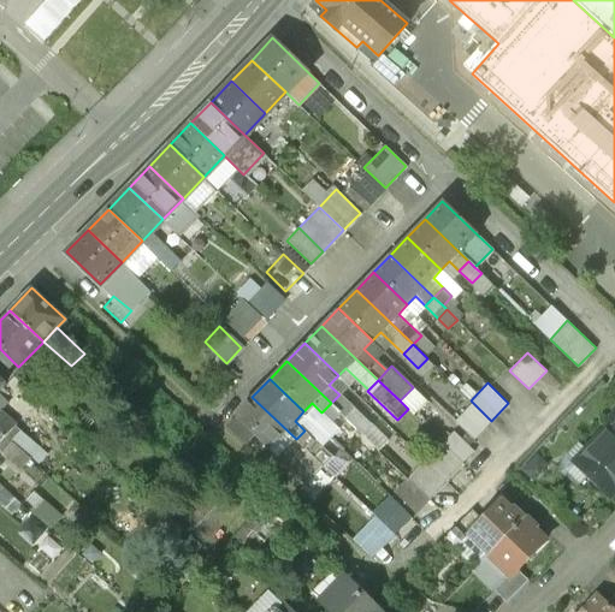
[(352,406),(339,394),(331,403),(343,415),(352,406)]
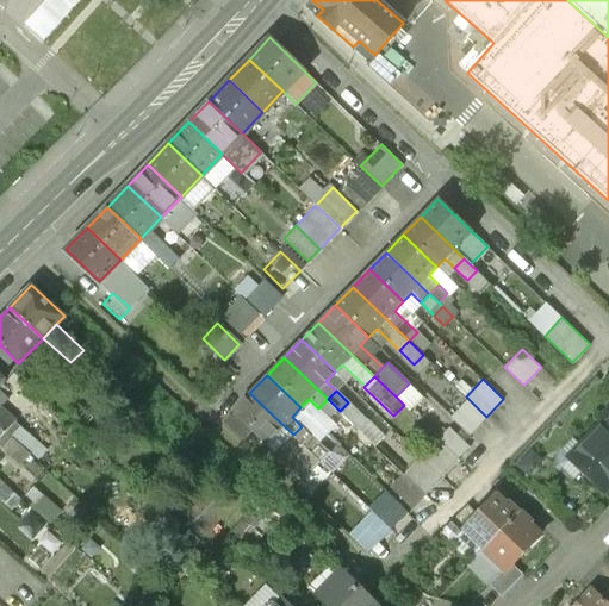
[(242,437),(250,429),(302,479),(319,461),(312,454),(293,435),(249,393),(223,420),(242,437)]
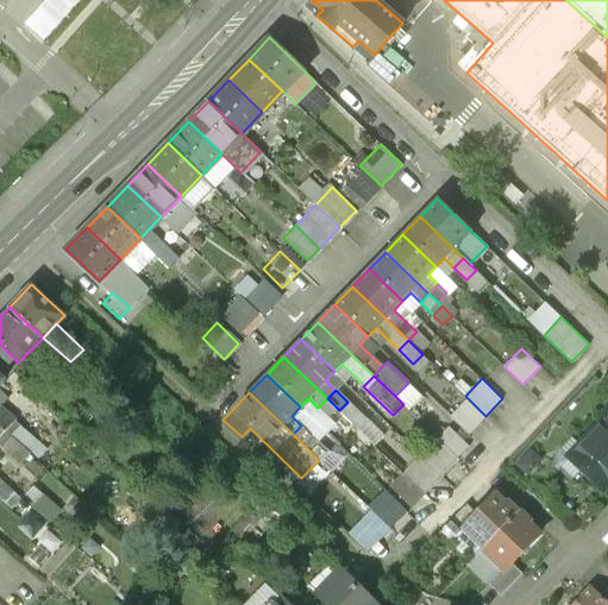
[(450,415),(469,433),(486,416),(467,397),(450,415)]
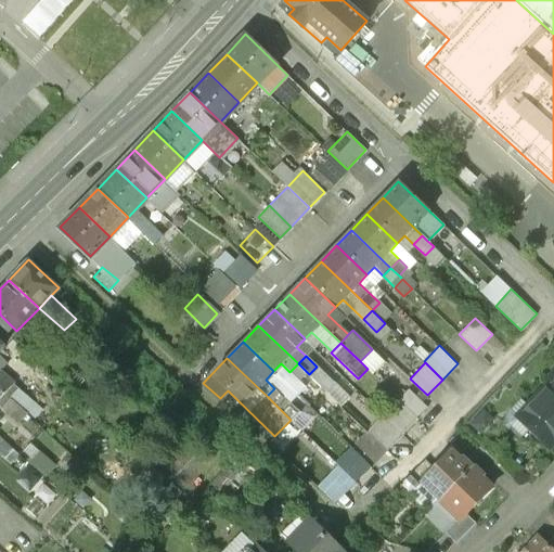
[(298,363),(290,372),(301,383),(309,374),(298,363)]
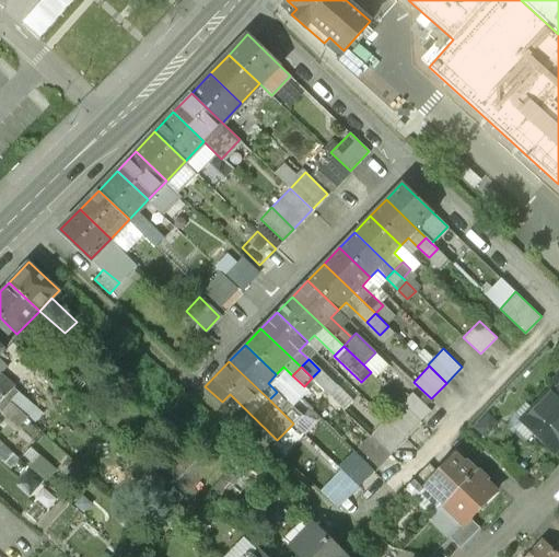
[(319,370),(312,378),(332,397),(340,387),(322,369),(319,370)]
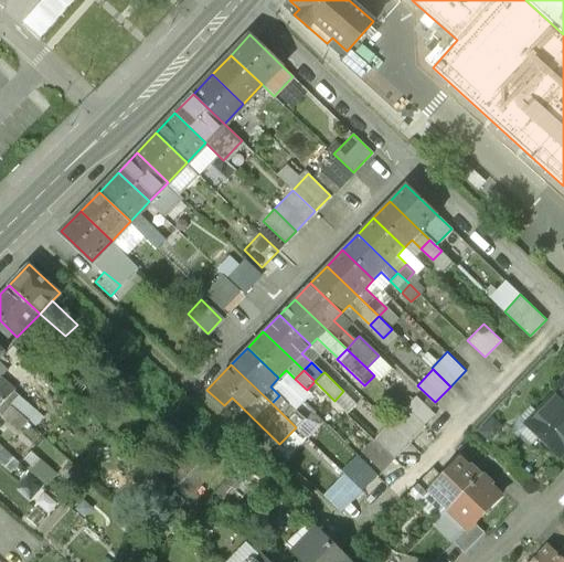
[(17,393),(0,378),(0,395),(8,403),(17,393)]
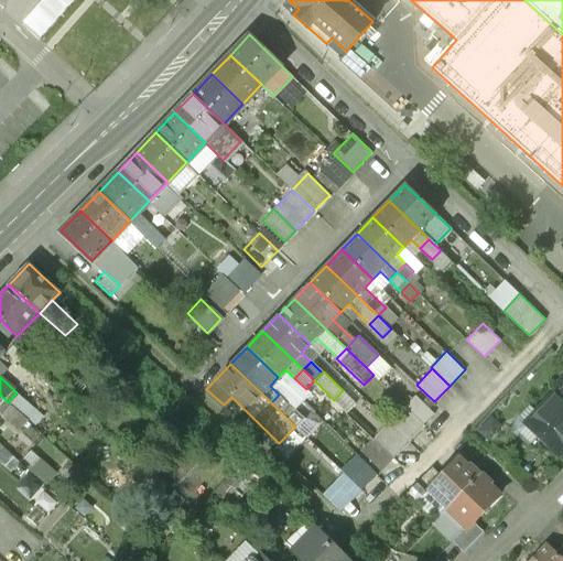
[(527,424),(558,453),(562,446),(562,381),(556,389),(559,390),(527,424)]
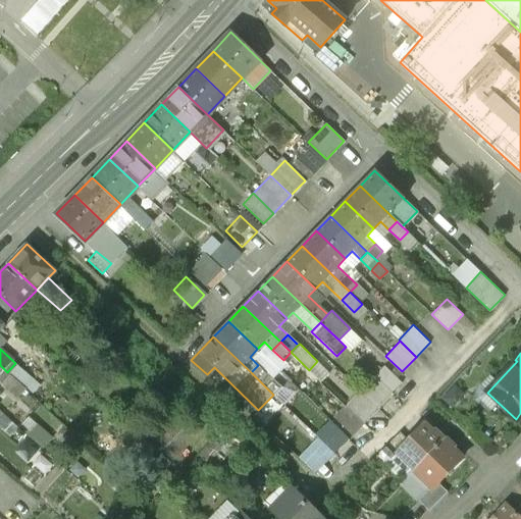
[(374,375),(392,392),(402,380),(384,364),(374,375)]
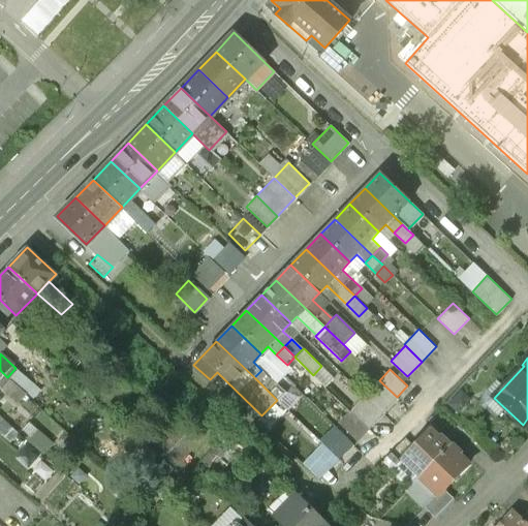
[(278,387),(261,370),(254,377),(271,394),(278,387)]
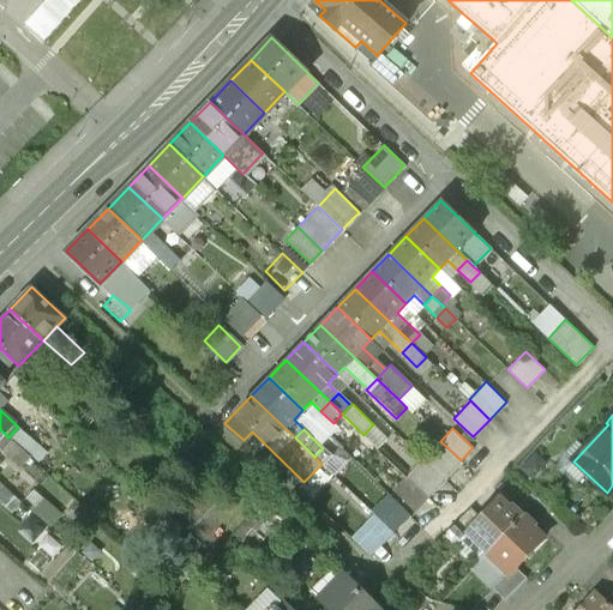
[(424,458),(445,478),(462,461),(461,460),(440,441),(424,458)]
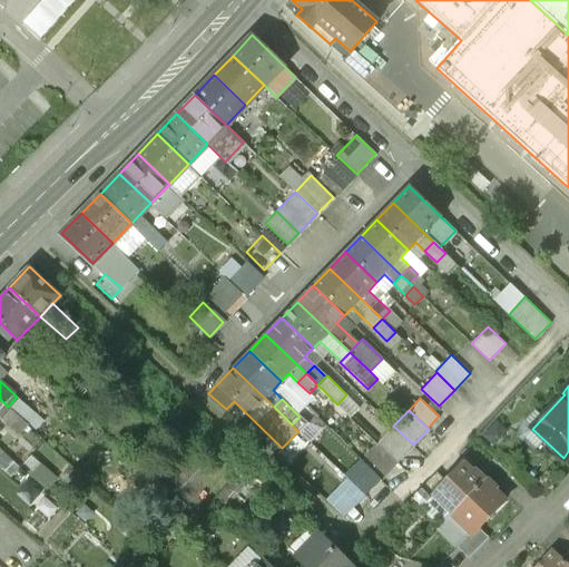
[(378,442),(398,461),(413,445),(393,426),(378,442)]
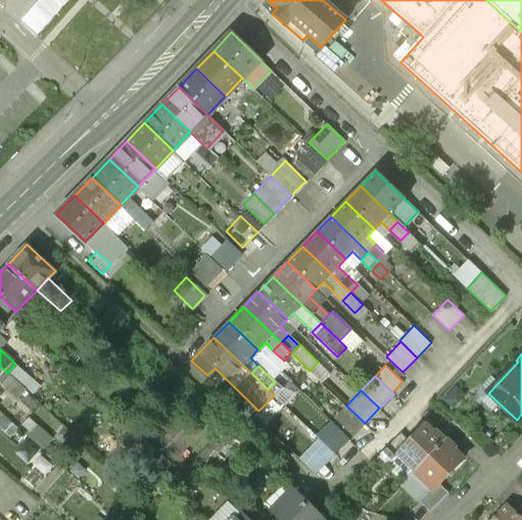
[(346,406),(334,418),(352,435),(365,423),(346,406)]
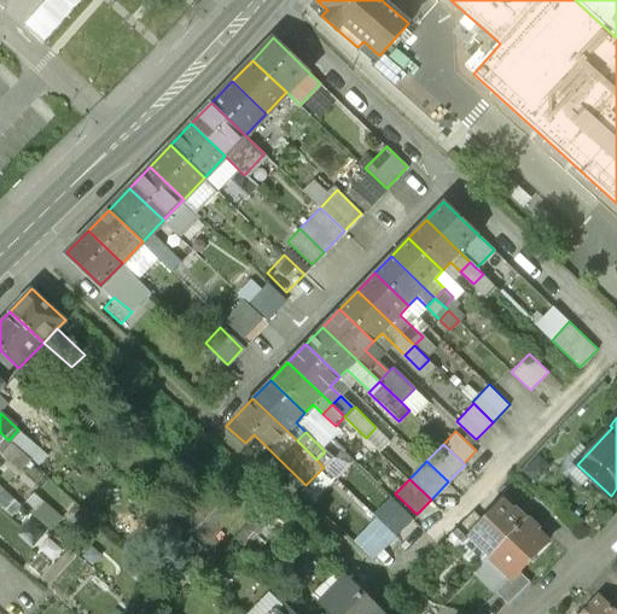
[(193,480),(172,506),(195,525),(216,500),(193,480)]
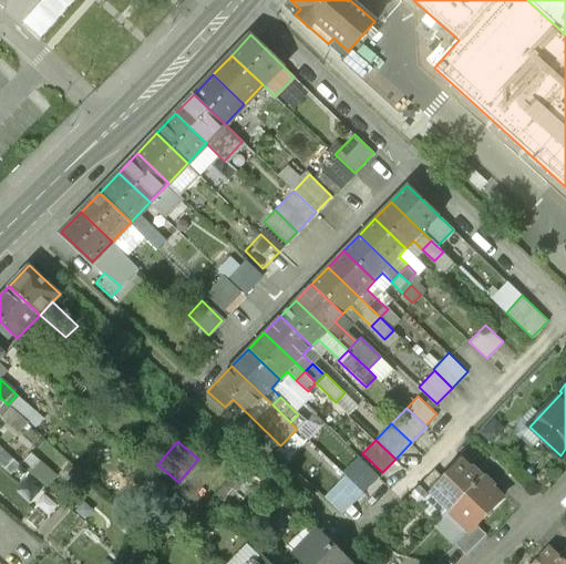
[(430,493),(449,512),(483,477),(480,473),(477,473),(476,474),(461,459),(443,478),(429,492),(430,493)]
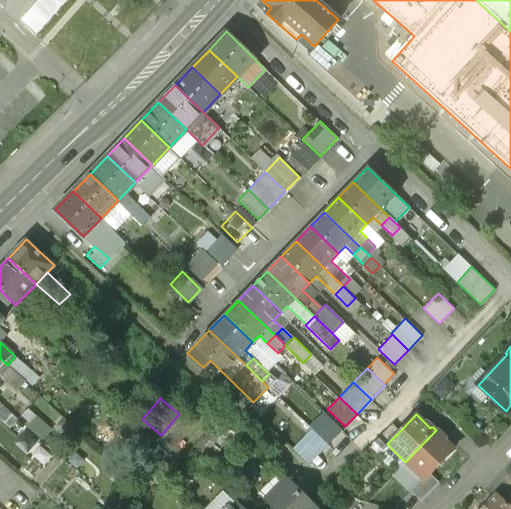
[(326,443),(335,433),(321,419),(311,428),(326,443)]
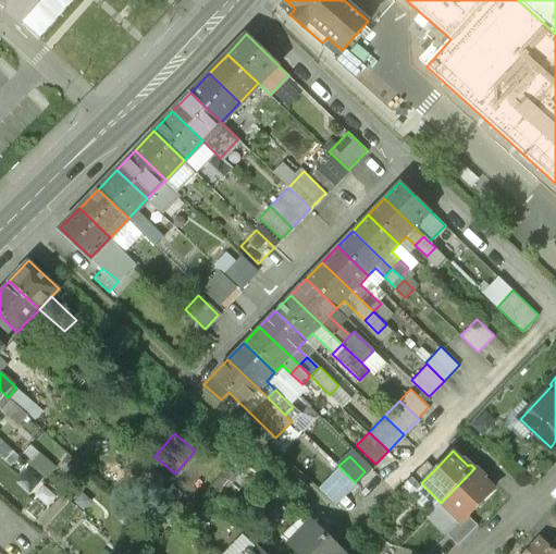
[(421,483),(435,469),(425,460),(402,485),(411,495),(422,484),(421,483)]
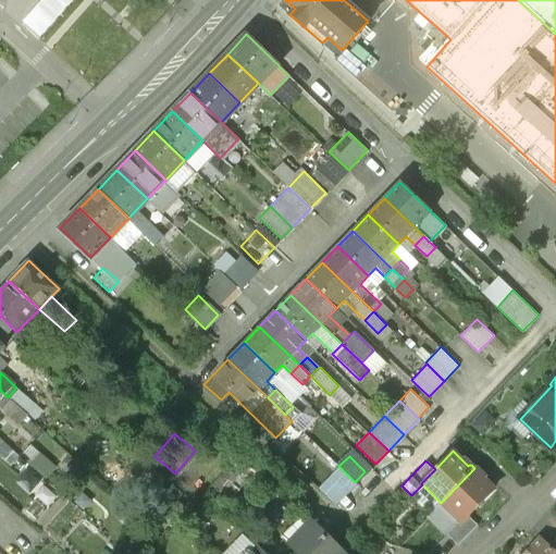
[(474,468),(441,503),(459,520),(460,521),(467,515),(492,490),(482,480),(484,478),(474,468)]
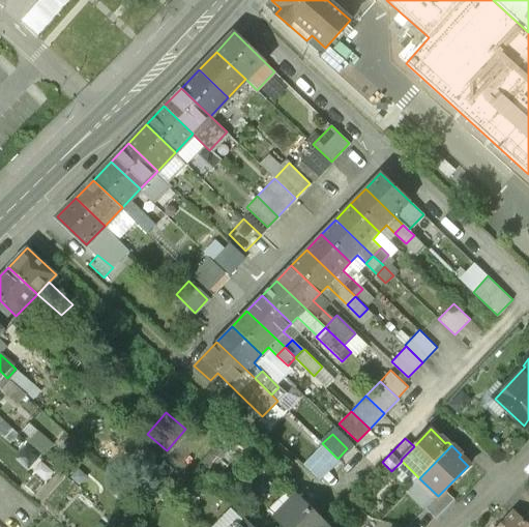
[(444,490),(438,496),(437,495),(424,507),(435,518),(453,499),(444,490)]
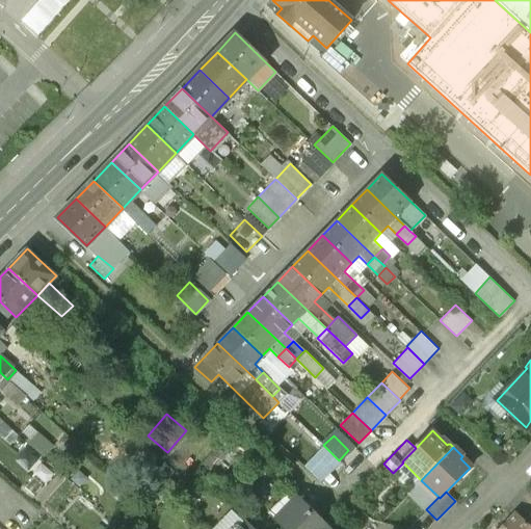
[(327,528),(297,498),(276,519),(287,528),(327,528)]
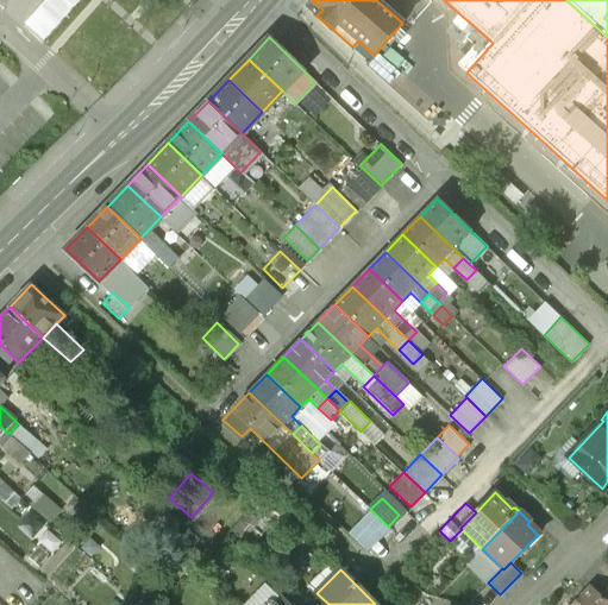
[(607,604),(607,603),(600,594),(590,586),(580,597),(570,604),(607,604)]
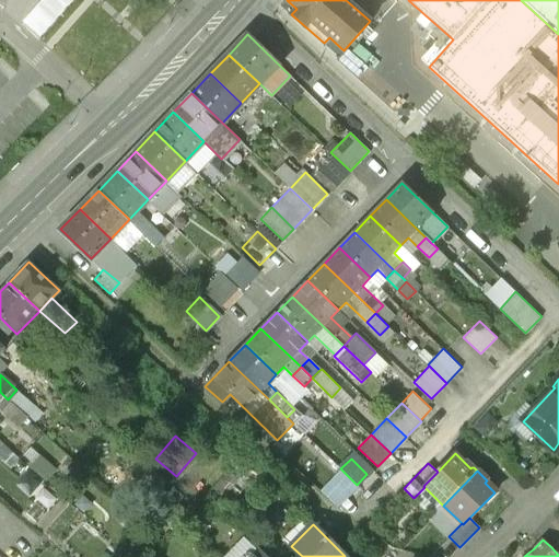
[(265,556),(253,545),(240,556),(265,556)]
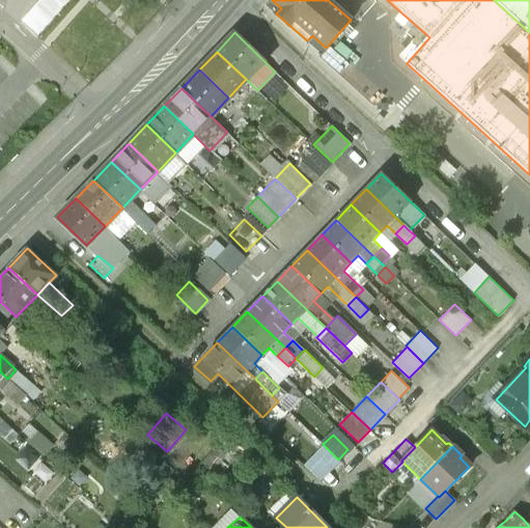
[(251,527),(268,527),(259,519),(251,527)]
